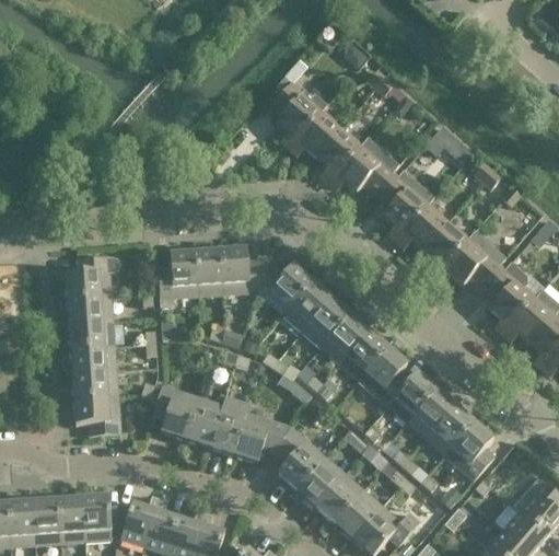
[(352,43),(346,50),(347,56),(358,67),(368,56),(352,43)]
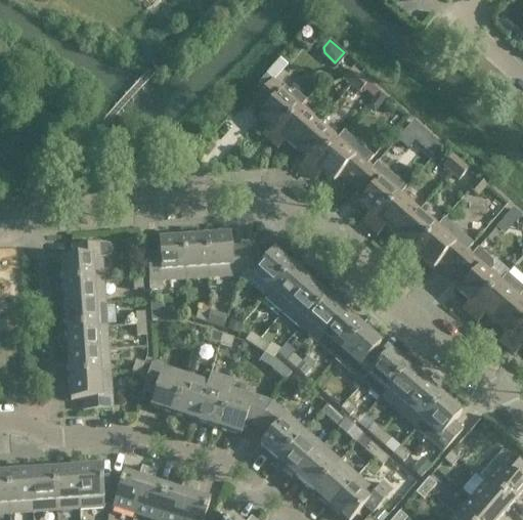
[(362,72),(354,65),(344,77),(351,83),(362,72)]
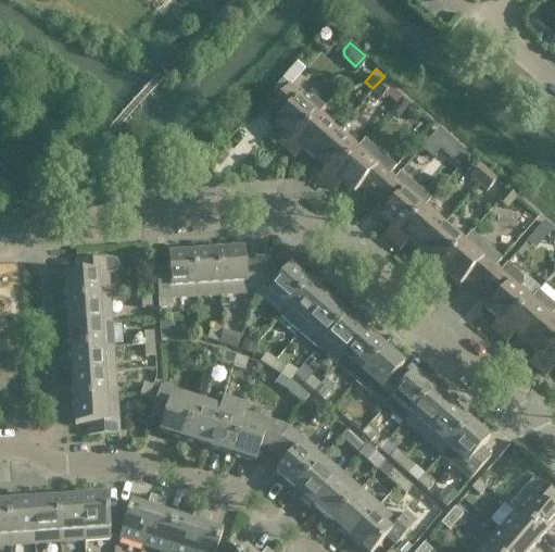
[(373,88),(381,96),(392,84),(385,76),(373,88)]
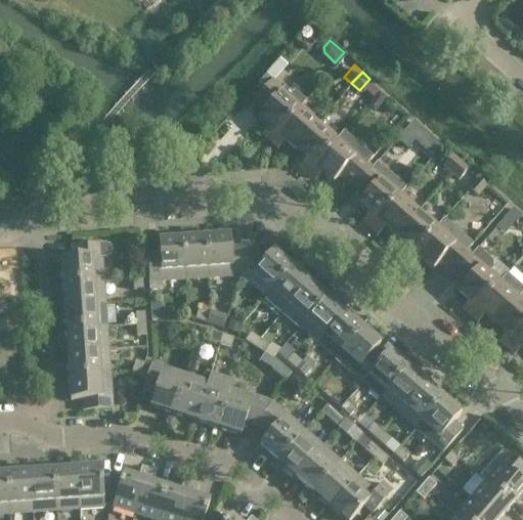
[(270,80),(254,98),(264,107),(259,114),(270,124),(265,129),(273,135),(302,102),(305,98),(306,97),(295,88),(292,90),(285,84),(284,86),(274,78),(273,77),(272,77),(270,80)]
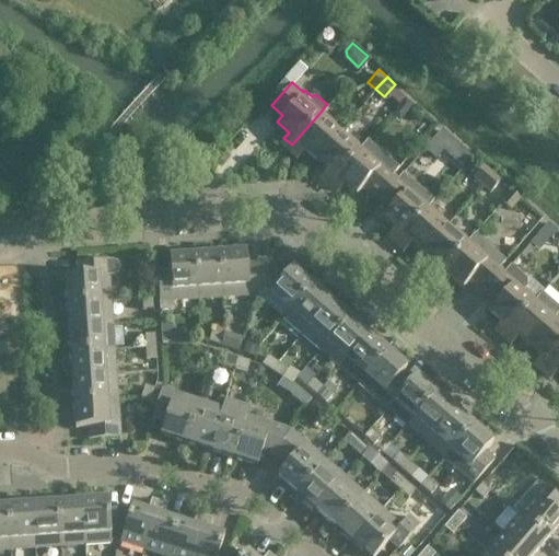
[(406,94),(402,100),(410,106),(415,102),(406,94)]
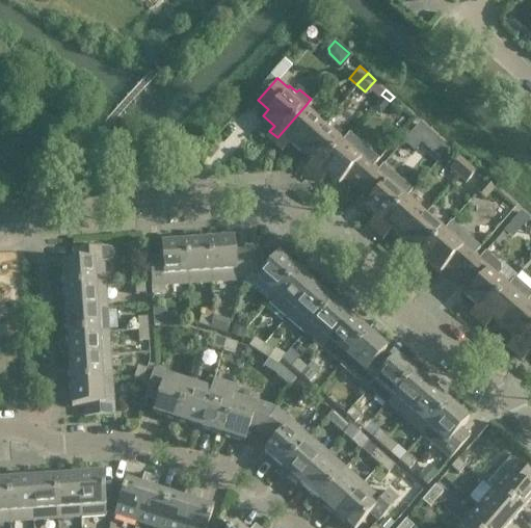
[(277,137),(286,144),(290,139),(301,149),(323,124),(317,117),(318,113),(307,104),(277,137)]
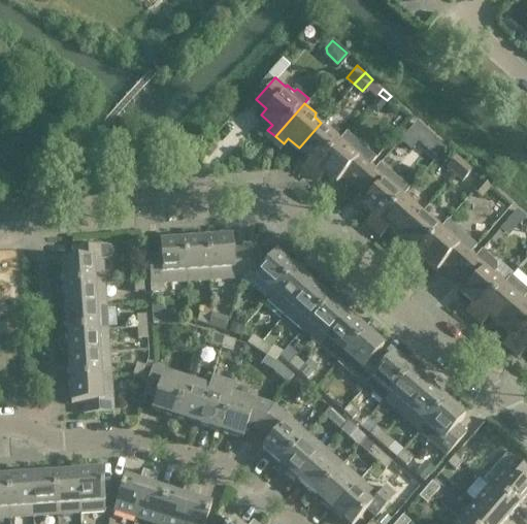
[(416,121),(404,134),(413,141),(425,129),(416,121)]
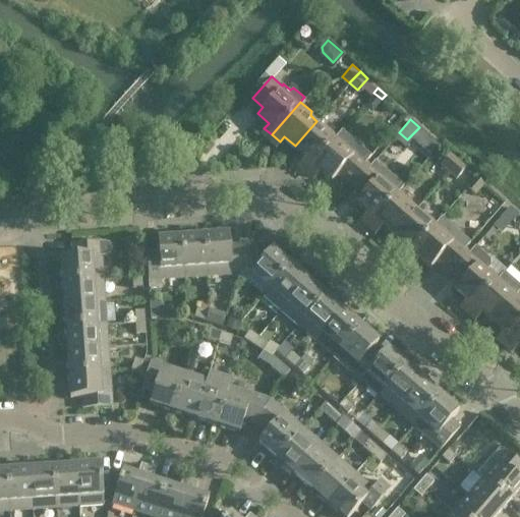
[(295,146),(305,155),(301,160),(308,167),(338,133),(327,124),(323,126),(316,121),(295,146)]
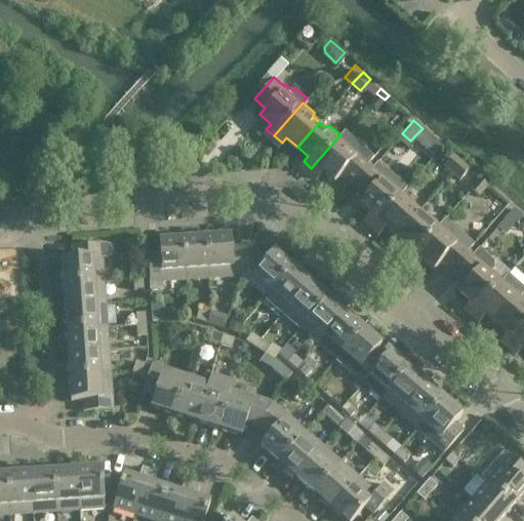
[(311,168),(319,175),(323,170),(334,179),(340,173),(351,182),(369,160),(359,151),(356,154),(350,149),(352,145),(340,134),(311,168)]
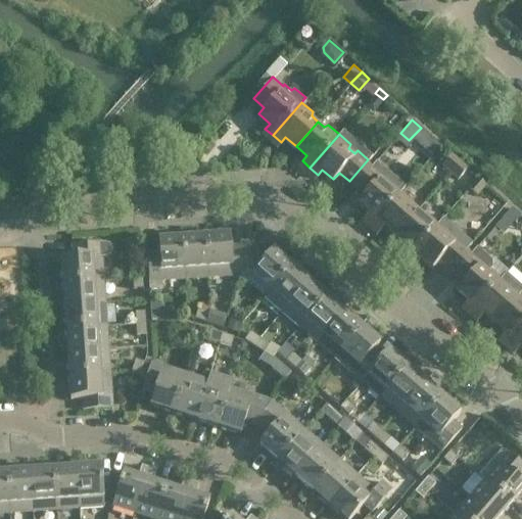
[(461,158),(453,151),(442,163),(451,171),(461,158)]
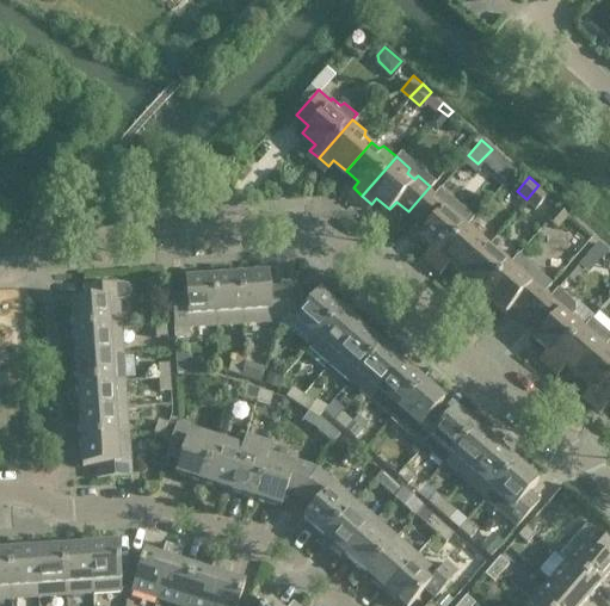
[(527,199),(535,206),(548,193),(538,185),(527,199)]
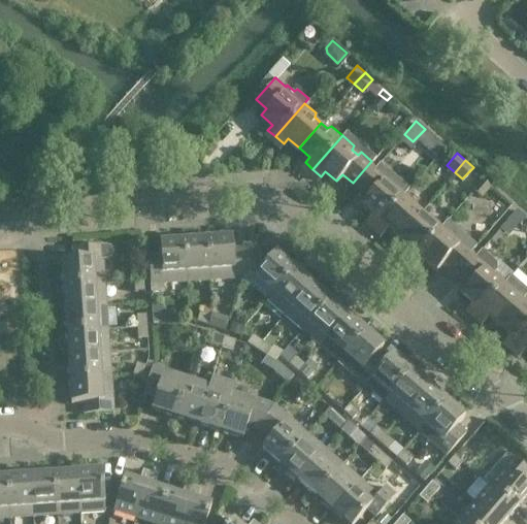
[(376,224),(405,191),(408,187),(380,161),(376,165),(357,187),(367,196),(361,202),(372,213),(368,218),(376,224)]
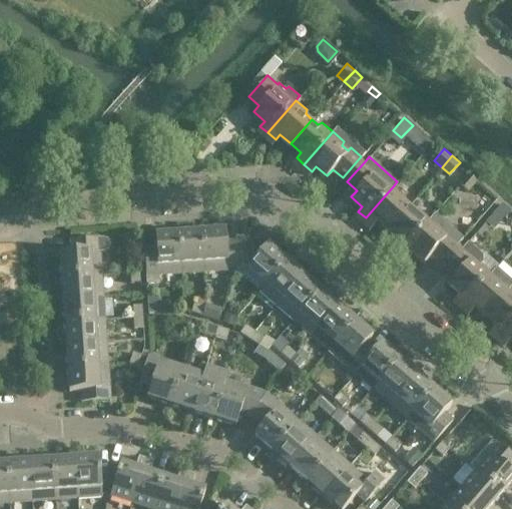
[(469,189),(477,179),(470,173),(461,182),(469,189)]
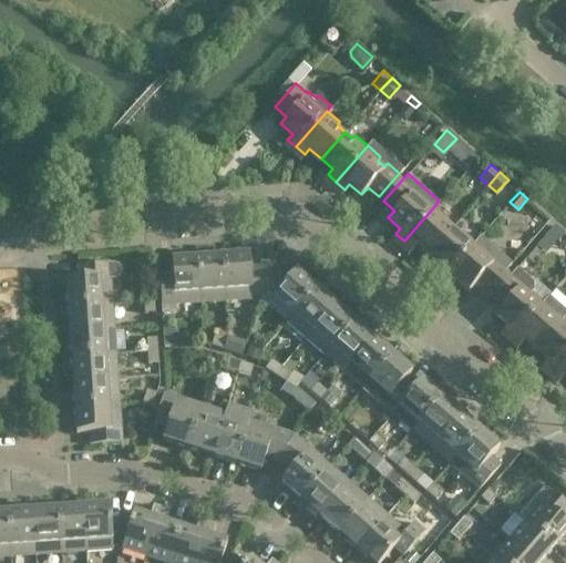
[(445,219),(448,215),(435,205),(404,241),(413,248),(418,243),(429,253),(453,226),(445,219)]
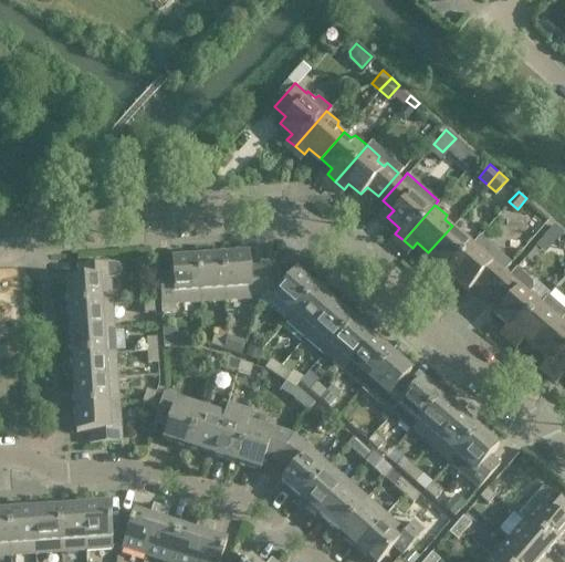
[(554,221),(548,228),(558,237),(564,230),(554,221)]
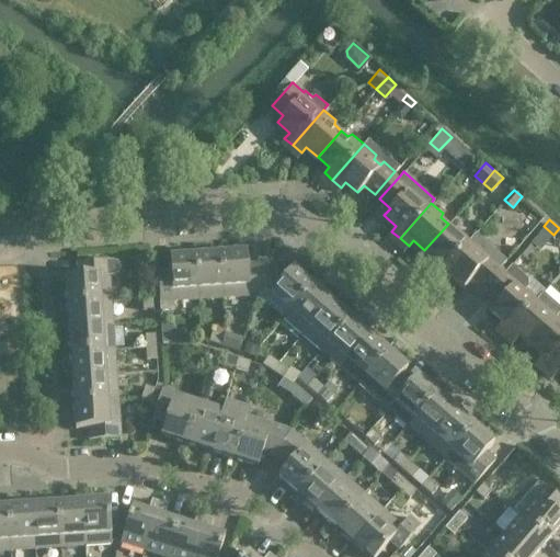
[(458,227),(455,229),(448,224),(424,250),(436,260),(431,265),(440,273),(470,237),(458,227)]
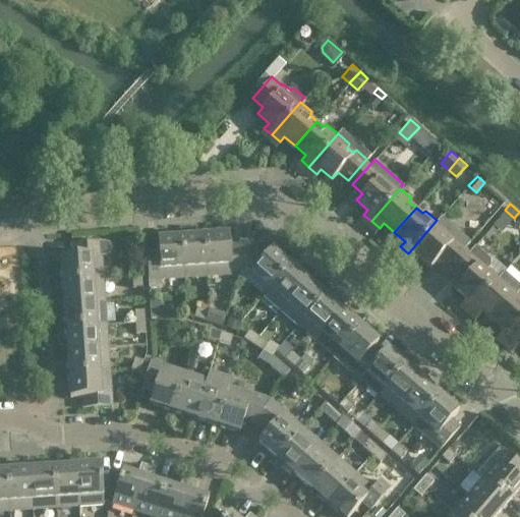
[(466,245),(471,239),(442,215),(437,220),(408,253),(416,261),(420,255),(431,265),(437,259),(447,267),(466,245)]
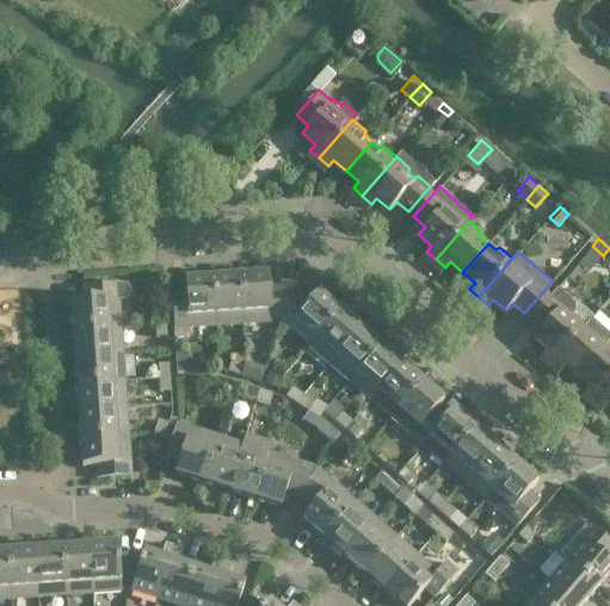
[(272,270),(241,272),(245,321),(282,317),(294,283),(273,284),(272,270)]
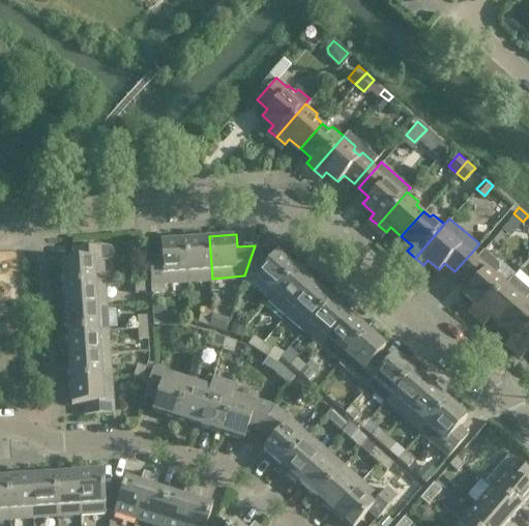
[(185,238),(188,280),(212,279),(209,236),(185,238)]
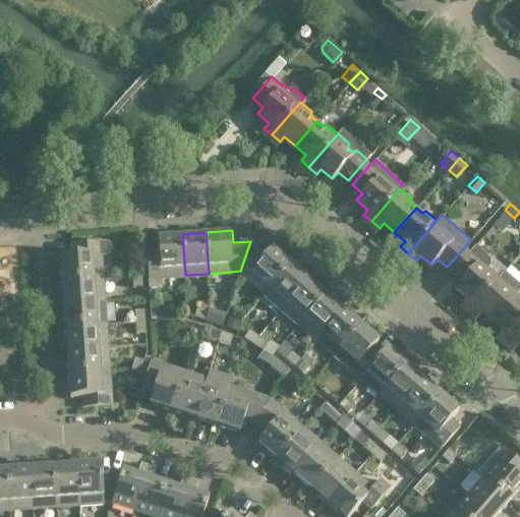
[(150,286),(162,285),(161,277),(185,275),(182,234),(158,235),(159,247),(148,248),(150,286)]
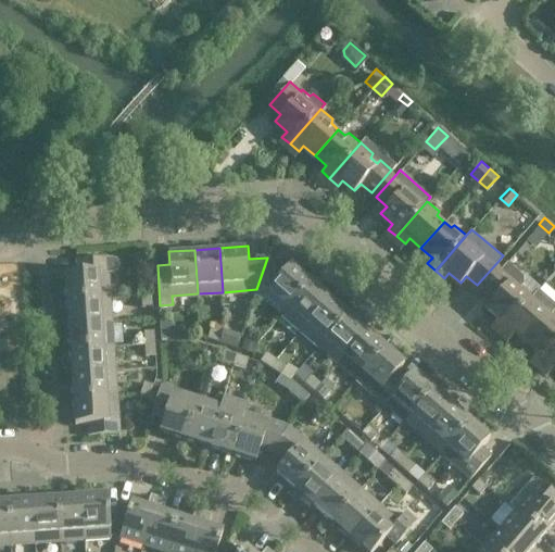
[(78,271),(65,271),(67,297),(111,293),(109,270),(114,268),(115,268),(117,267),(118,266),(118,265),(120,264),(120,263),(120,262),(120,260),(118,259),(118,258),(117,258),(116,255),(114,255),(113,255),(112,255),(77,258),(78,271)]
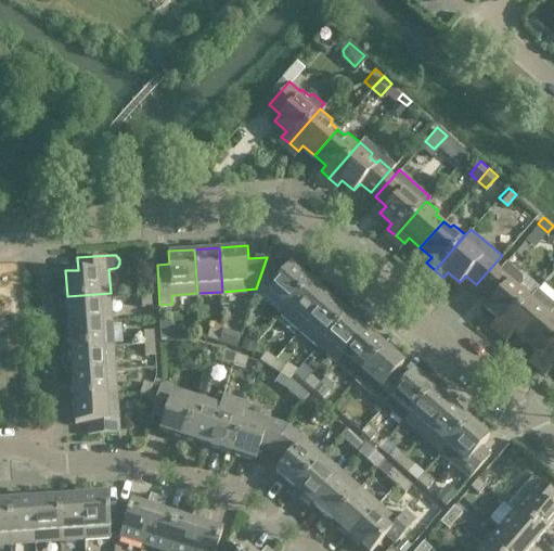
[(291,261),(283,271),(267,257),(256,289),(282,311),(310,279),(291,261)]
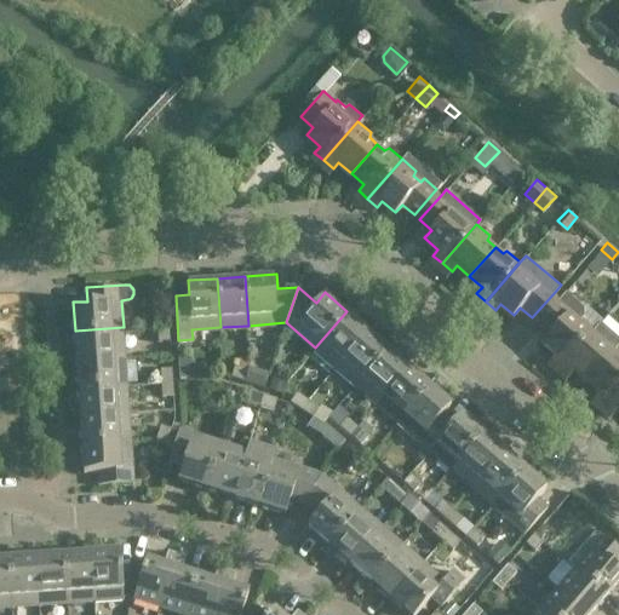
[(595,327),(582,315),(582,305),(565,292),(538,322),(550,333),(543,340),(556,352),(551,358),(561,366),(595,327)]
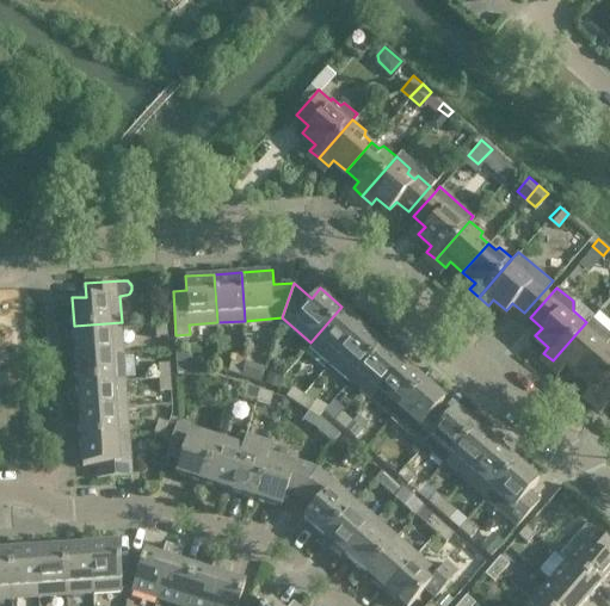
[(362,325),(342,307),(310,342),(331,360),(362,325)]
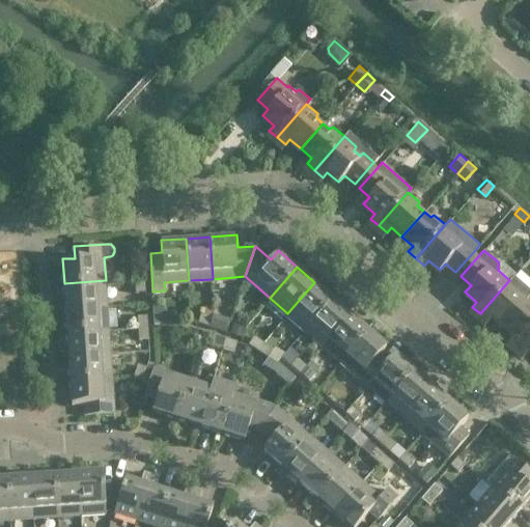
[(529,288),(513,275),(509,280),(480,313),(487,321),(492,315),(503,325),(525,300),(529,294),(529,288)]
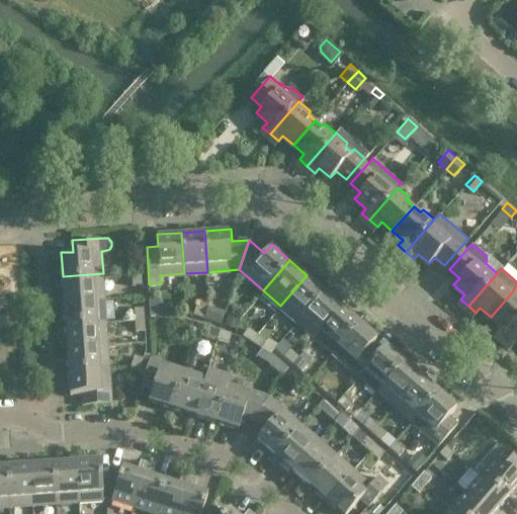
[(132,271),(133,283),(143,282),(142,271),(132,271)]
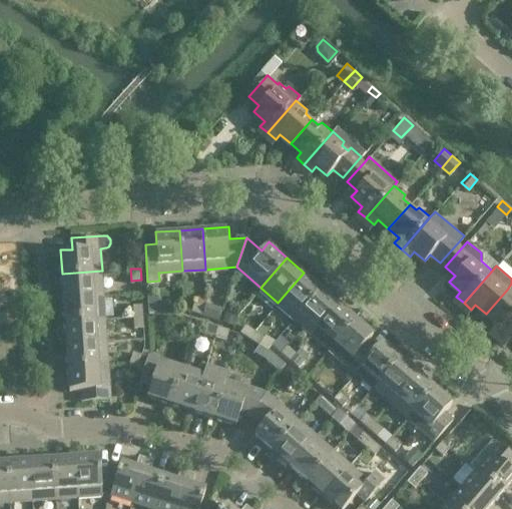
[(63,297),(103,294),(102,271),(62,274),(63,297)]
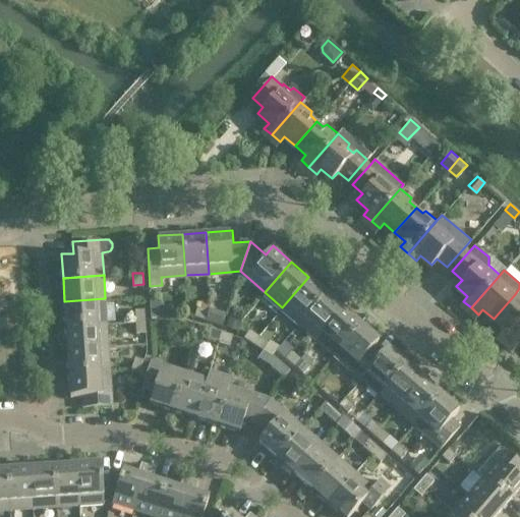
[(282,307),(299,323),(326,292),(308,277),(282,307)]
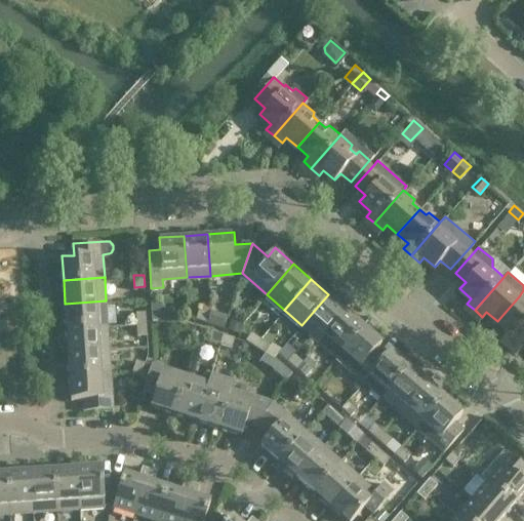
[(328,294),(301,325),(319,341),(347,309),(328,294)]
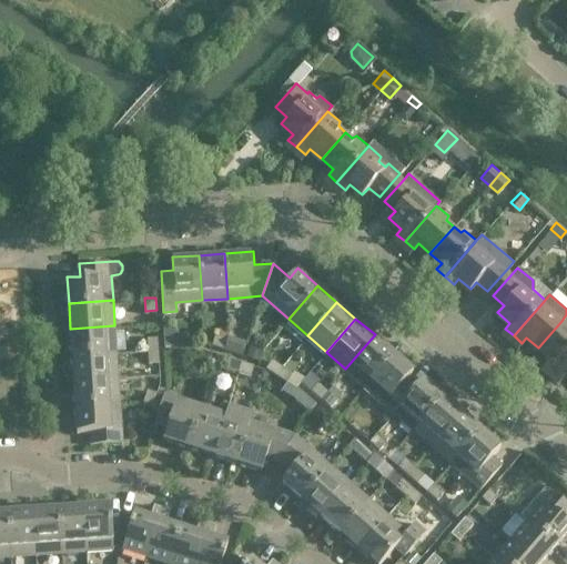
[(538,348),(549,358),(545,363),(554,371),(566,354),(566,324),(562,321),(538,348)]
